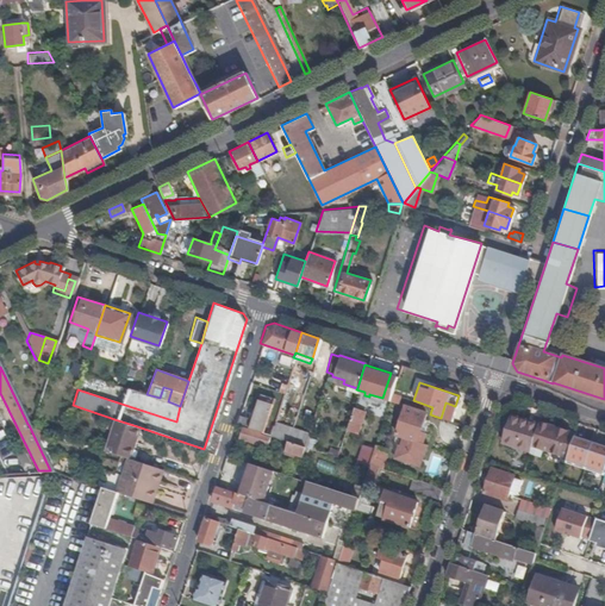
[(235,423),(260,431),(270,395),(259,392),(250,417),(237,413),(235,423)]
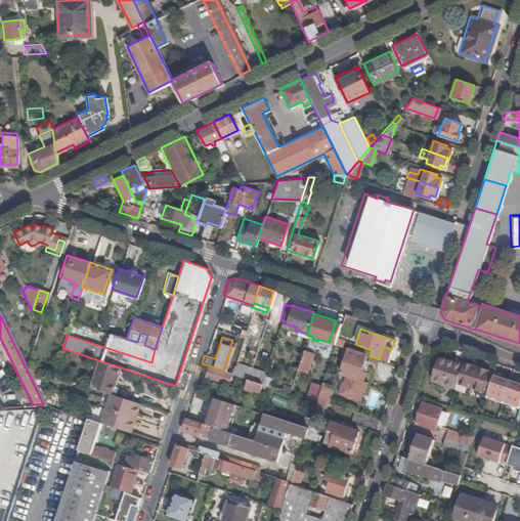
[(383,346),(379,359),(387,361),(391,349),(383,346)]
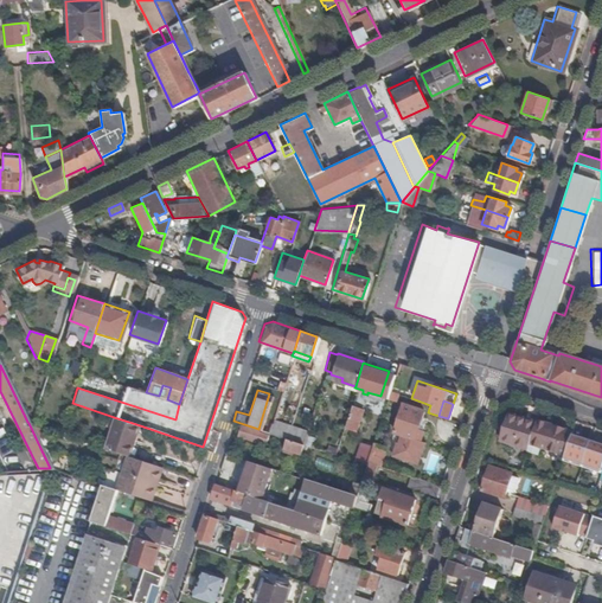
[(407,450),(418,454),(422,441),(418,440),(421,430),(416,428),(422,410),(401,403),(391,431),(398,434),(396,443),(395,443),(390,455),(404,459),(407,450)]
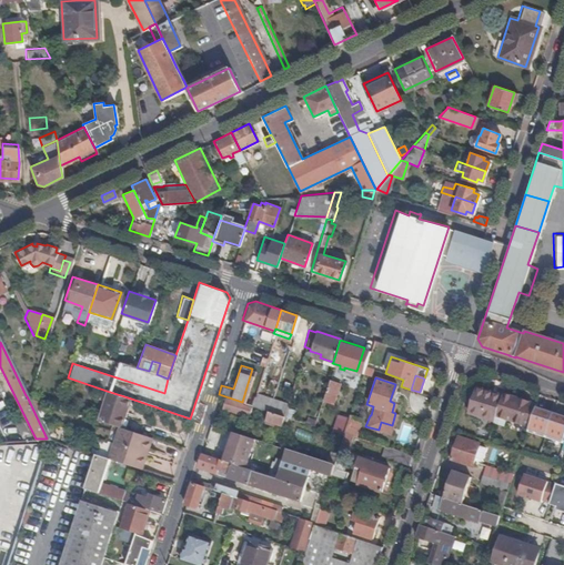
[(338,383),(328,380),(321,399),(331,402),(338,383)]
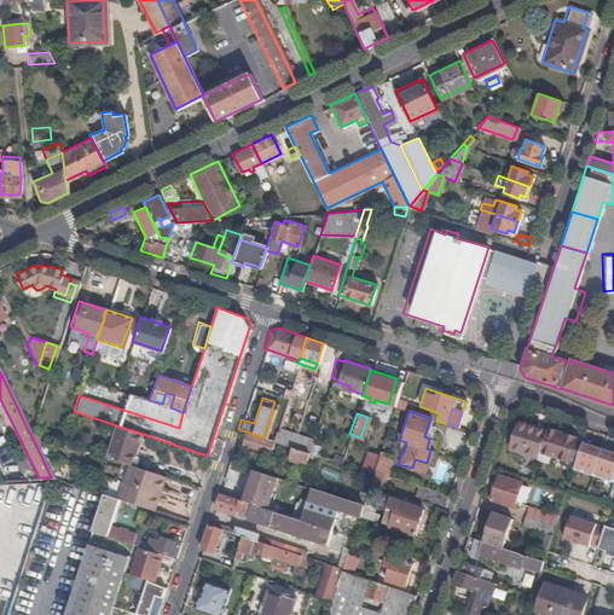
[(507,447),(537,456),(538,451),(545,430),(516,421),(507,447)]
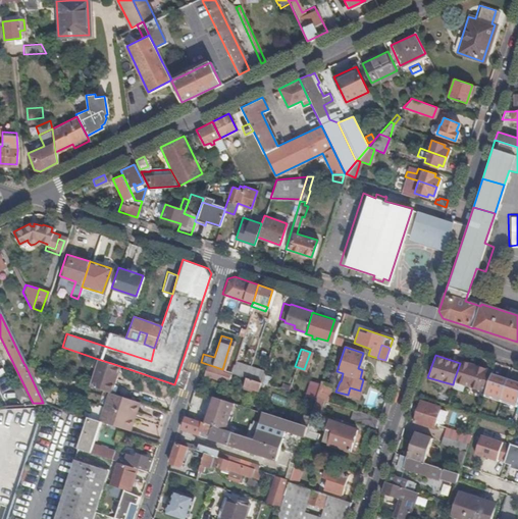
[(98,359),(90,385),(108,392),(109,392),(117,365),(98,359)]
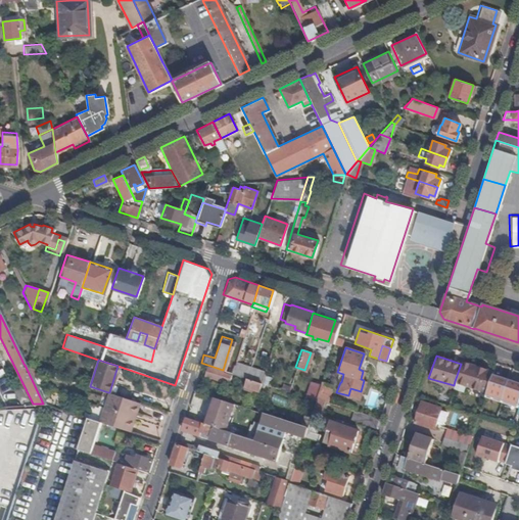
[(234,361),(233,366),(230,372),(244,377),(260,382),(264,370),(234,361)]
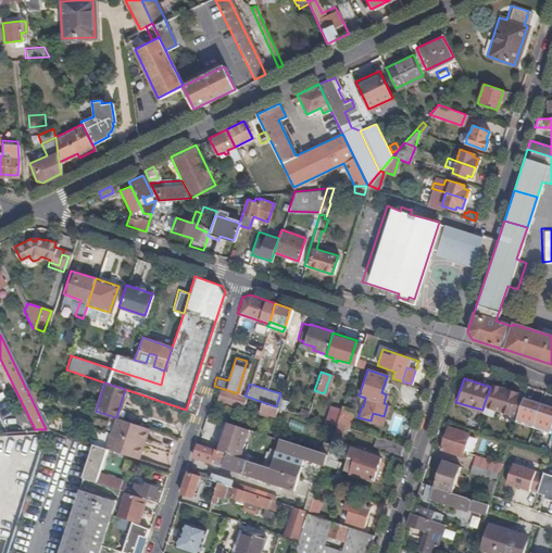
[(523,396),(491,385),(490,387),(484,405),(494,409),(516,416),(523,397),(523,396)]
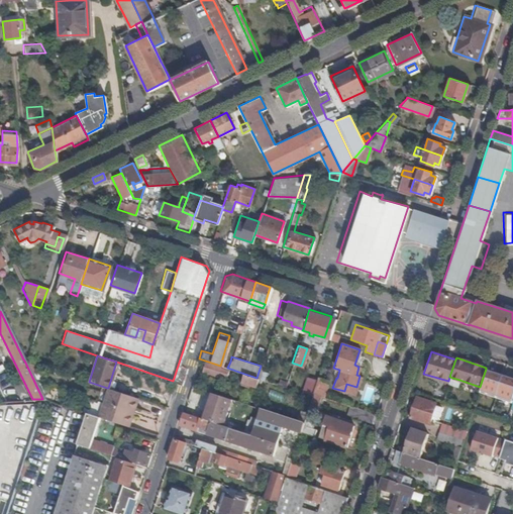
[(223,378),(226,368),(204,361),(201,371),(223,378)]
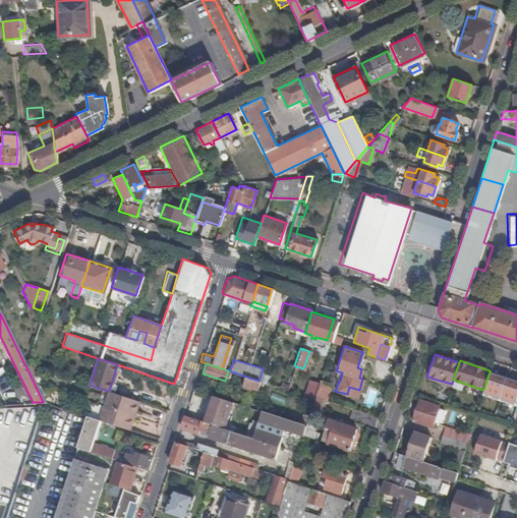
[(515,402),(516,395),(516,381),(490,371),(483,390),(482,392),(515,402)]
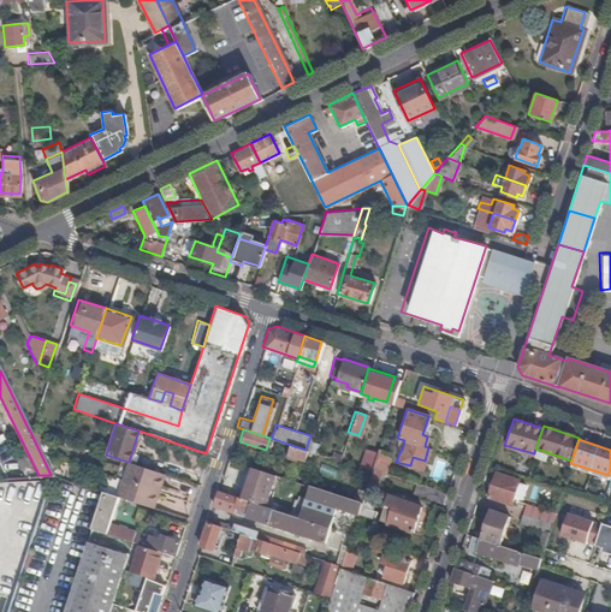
[(306,450),(288,444),(285,452),(303,459),(306,450)]
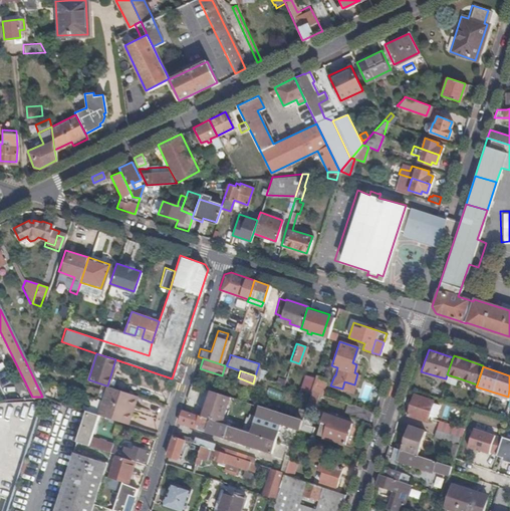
[(325,377),(314,373),(313,377),(309,391),(317,393),(319,394),(325,377)]
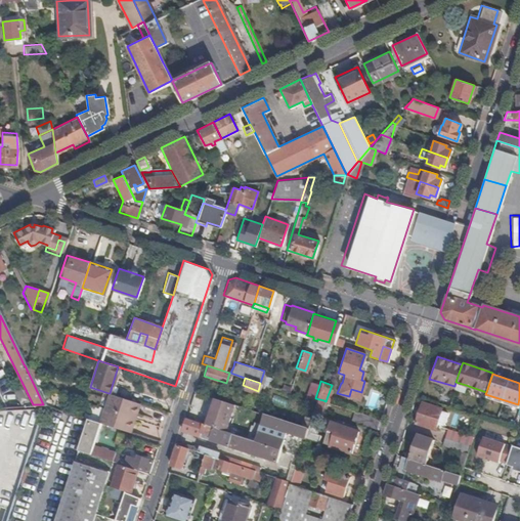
[(315,398),(319,385),(309,382),(304,397),(314,401),(315,398)]
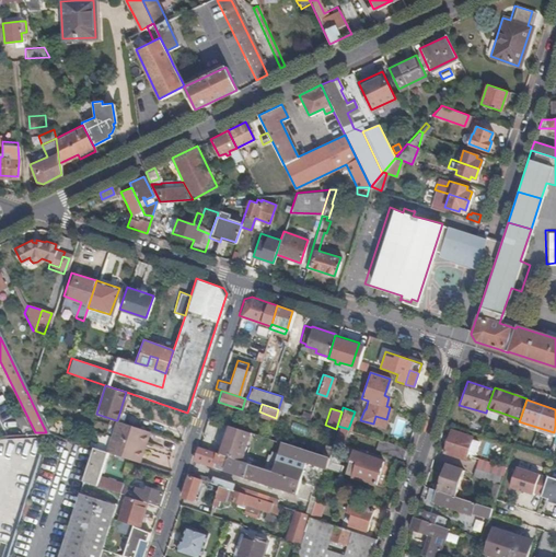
[(486,413),(485,416),(496,419),(498,412),(487,408),(486,413)]
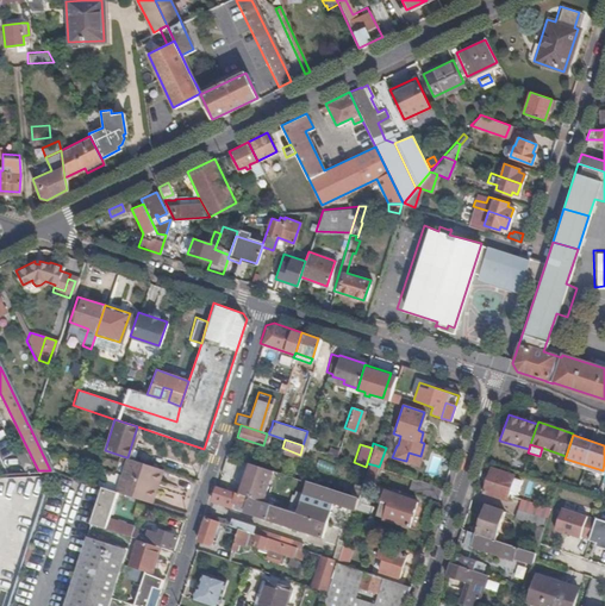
[(418,466),(420,456),(409,453),(406,461),(418,466)]
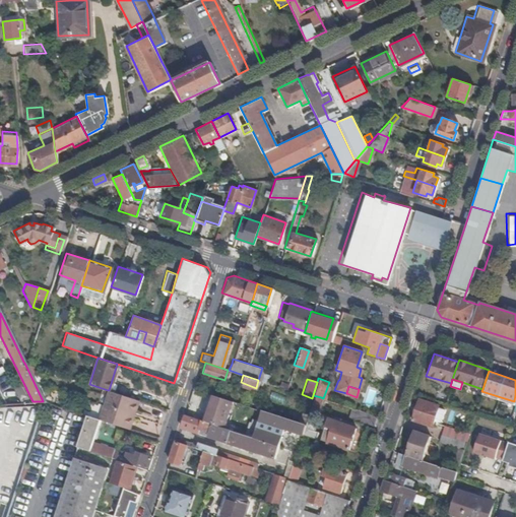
[(108,390),(98,418),(128,429),(131,416),(127,415),(129,408),(133,410),(137,400),(109,390),(108,390)]
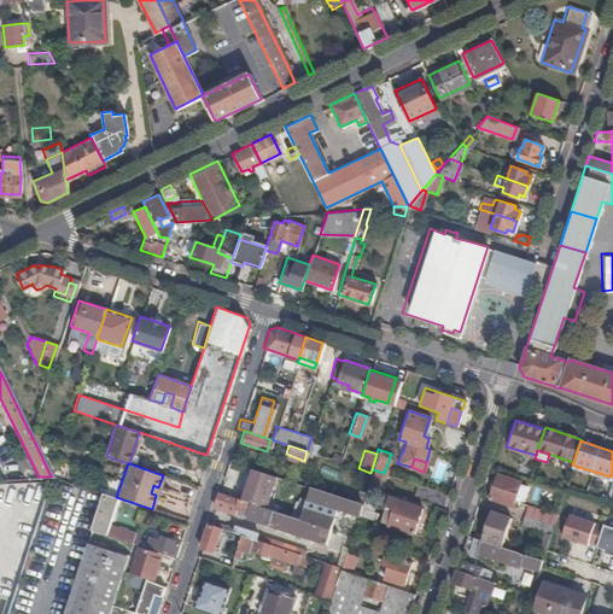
[(274,475),(252,468),(241,500),(263,507),(274,475)]
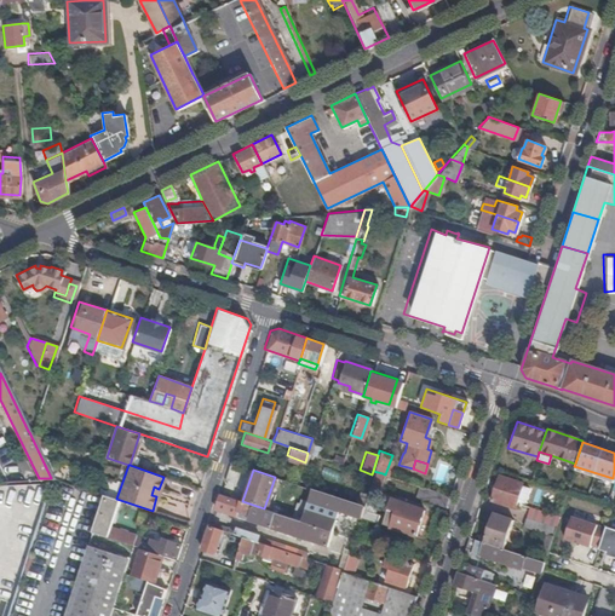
[(383,473),(373,471),(372,475),(362,506),(357,518),(374,523),(377,514),(372,513),(379,493),(377,491),(383,473)]
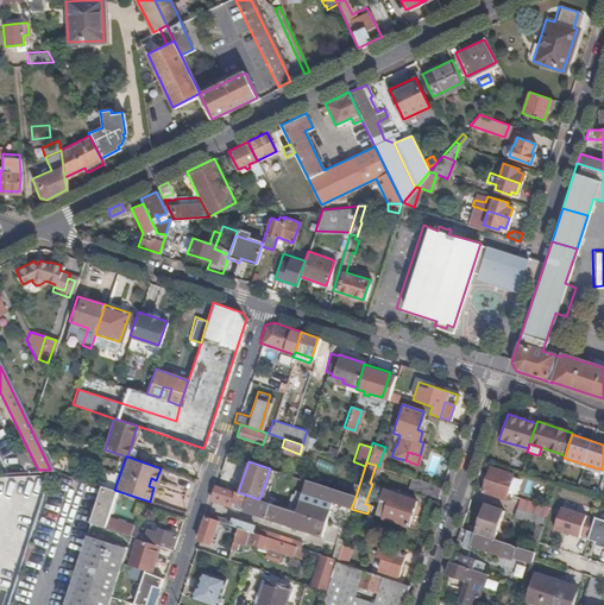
[(511,473),(489,466),(480,490),(503,497),(505,490),(514,492),(518,478),(510,476),(511,473)]
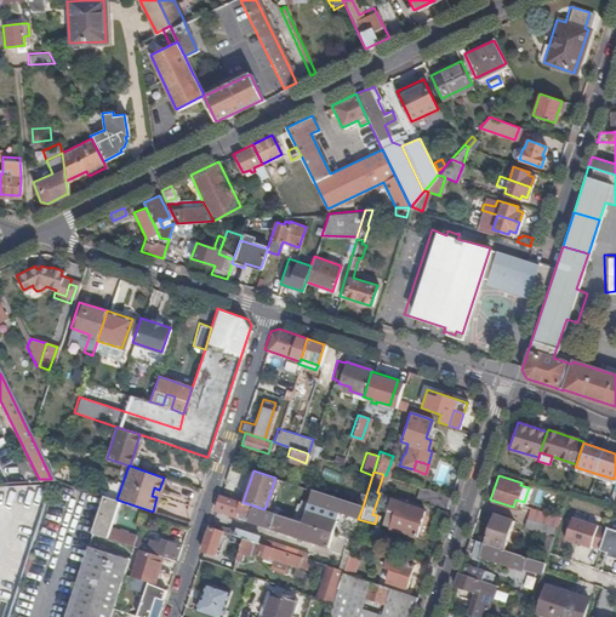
[(445,507),(449,496),(420,486),(416,497),(445,507)]
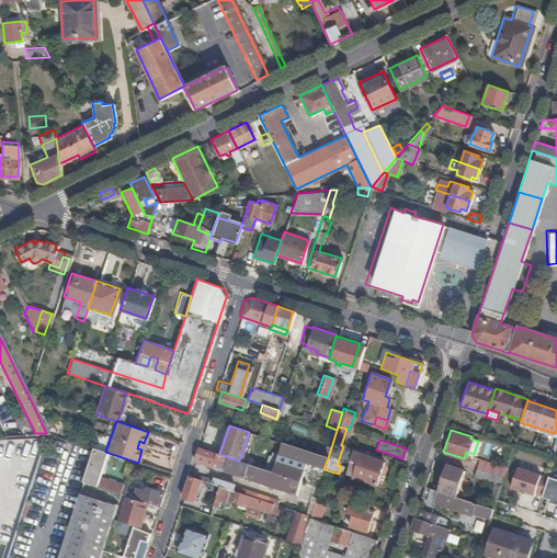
[(274,460),(277,453),(281,443),(275,441),(270,457),(268,456),(263,468),(271,471),(274,460)]
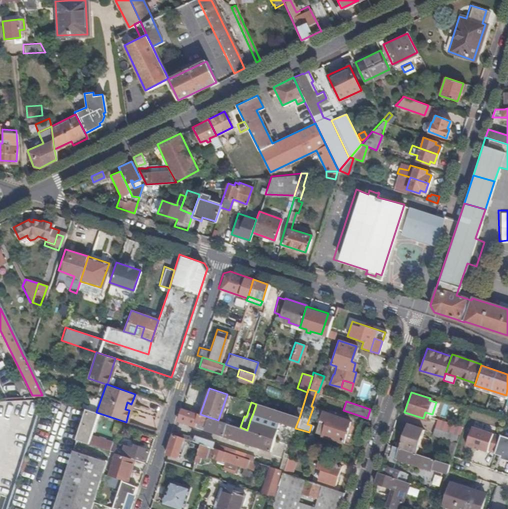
[(294,430),(295,428),(299,418),(282,413),(256,404),(253,413),(278,421),(285,424),(284,427),(294,430)]
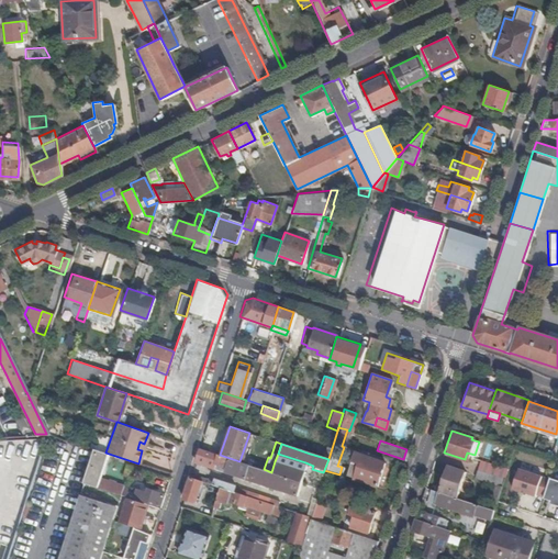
[(220,455),(198,447),(193,460),(212,467),(214,462),(224,465),(222,470),(244,478),(294,494),(303,470),(275,461),(271,472),(264,469),(240,461),(220,455)]
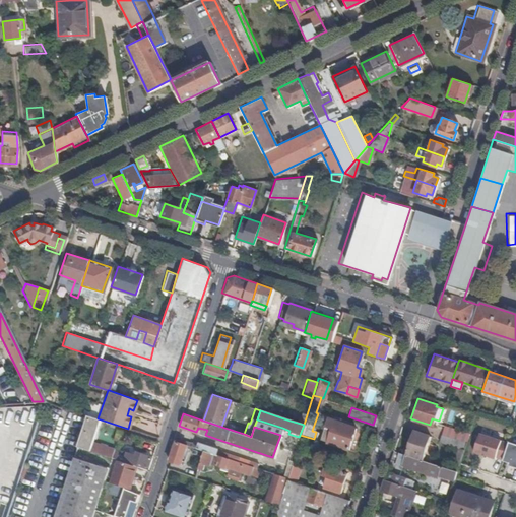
[(98,418),(85,414),(75,446),(110,457),(113,449),(89,441),(98,418)]
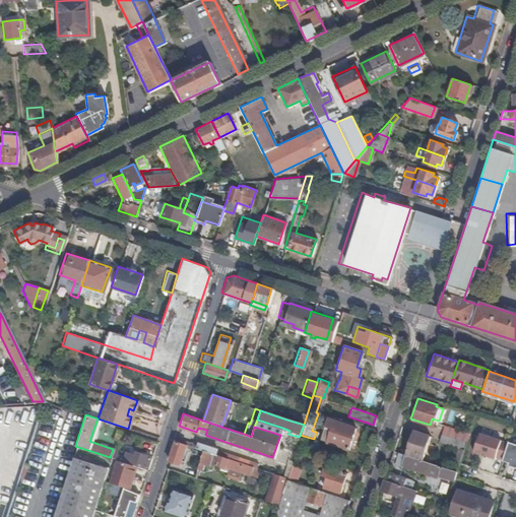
[(347,449),(353,430),(355,428),(327,417),(319,438),(326,441),(326,442),(347,449)]
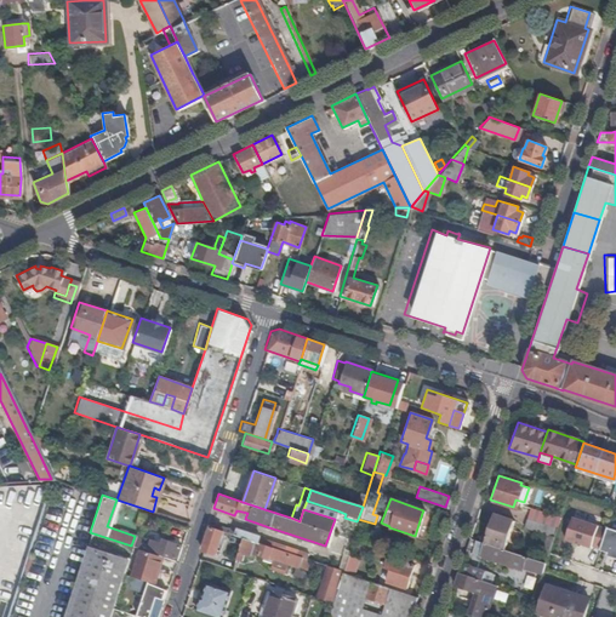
[(335,519),(337,510),(307,501),(303,509),(335,519)]
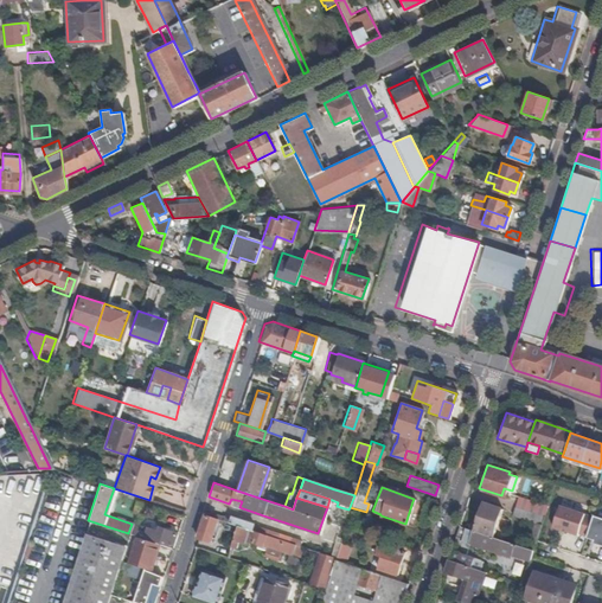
[(517,494),(513,505),(543,515),(545,505),(517,494)]
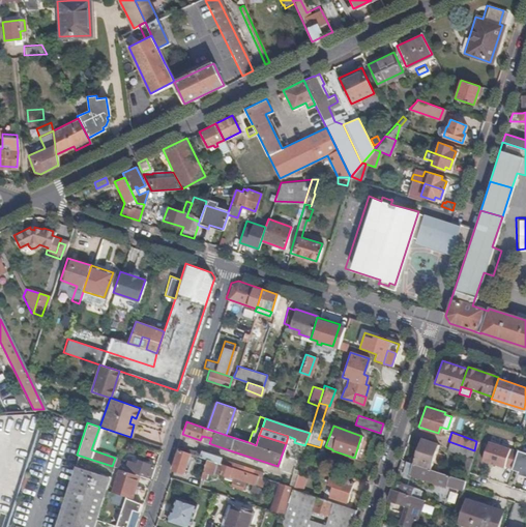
[(113,438),(114,446),(124,444),(123,436),(113,438)]
